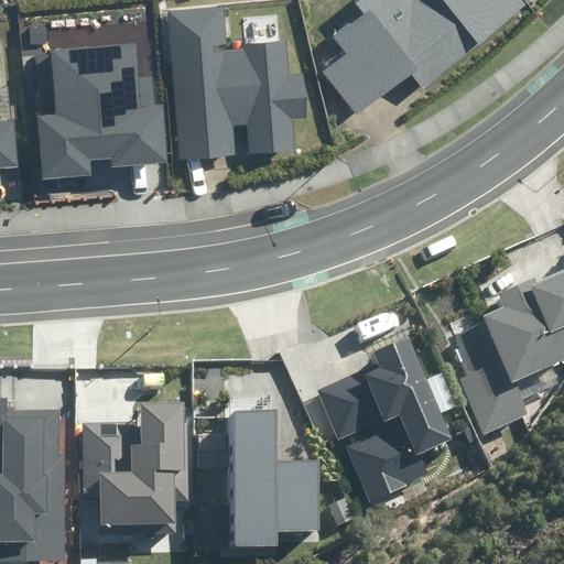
[(324,72),(359,115),(411,73),(424,89),(525,6),(520,0),(416,0),(412,4),(408,0),(356,0),(353,3),(362,14),(336,36),(348,52),(324,72)]
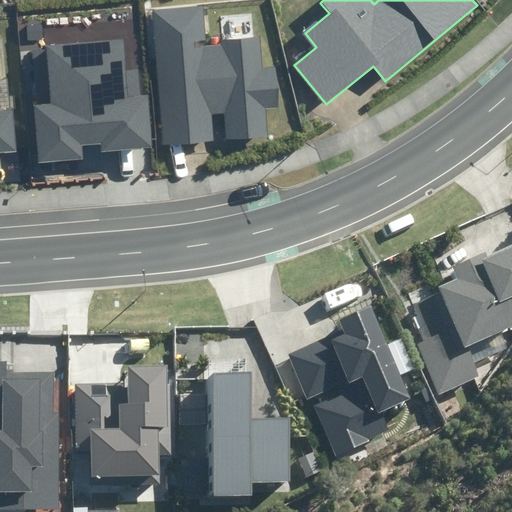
[(163,145),(214,140),(212,115),(225,113),(227,139),(267,136),(265,107),(278,106),(275,66),(262,67),(260,36),(221,40),(222,46),(194,49),(193,41),(204,40),(201,6),(151,10),(163,145)]
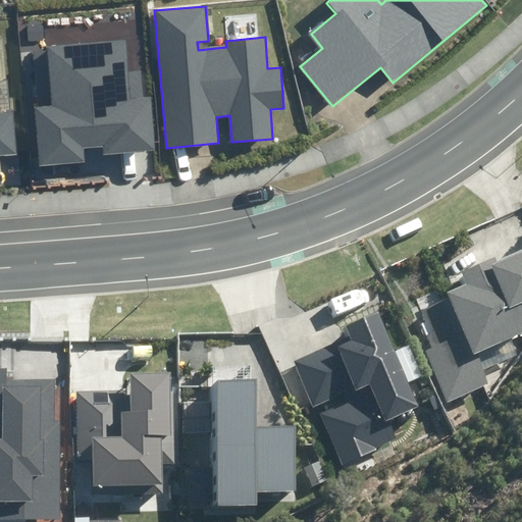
[(102,154),(156,150),(152,95),(131,97),(126,41),(46,47),(51,107),(35,108),(39,166),(85,163),(84,149),(102,147),(102,154)]
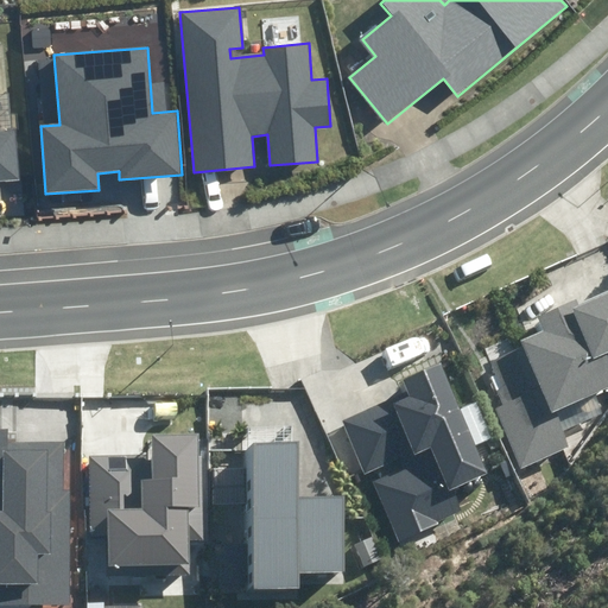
[(0,181),(20,179),(17,128),(0,130),(0,181)]
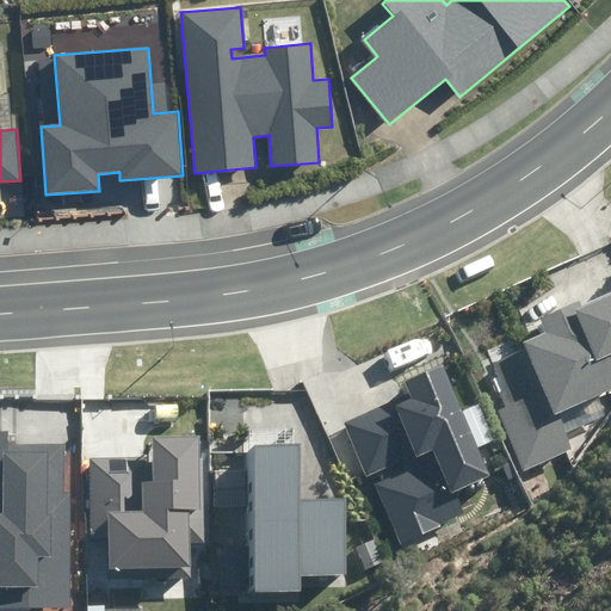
[(499,412),(523,470),(573,450),(566,433),(606,417),(598,396),(610,389),(610,294),(582,306),(580,300),(541,315),(548,333),(523,343),(525,350),(489,364),(507,407),(499,412)]
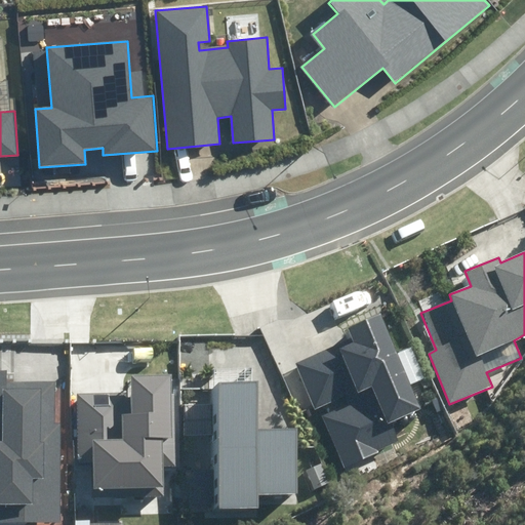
[(321,416),(344,468),(402,442),(393,422),(422,409),(379,315),(349,328),(353,337),(295,363),(316,409),(329,403),(332,411),(321,416)]
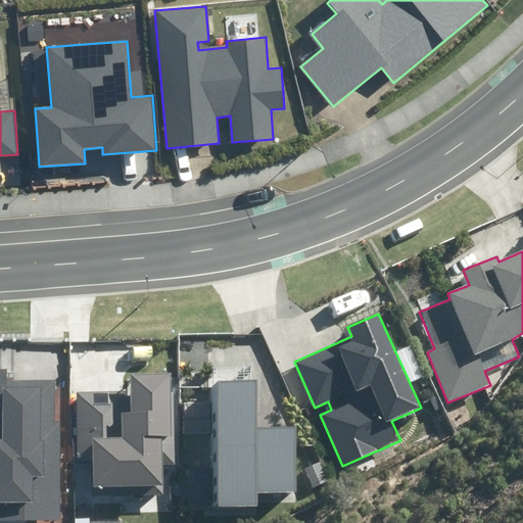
[(253,367),(205,368),(206,514),(262,513),(262,497),(289,497),(289,439),(253,440),(253,367)]
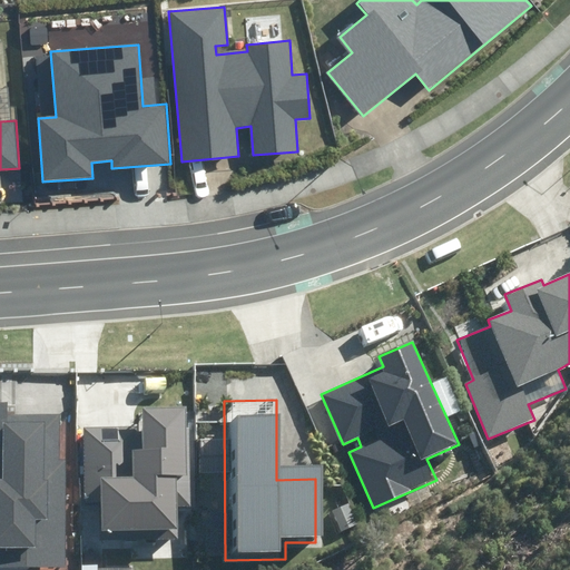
[(0,568),(66,568),(65,460),(60,460),(59,414),(9,415),(9,403),(0,402),(0,568)]
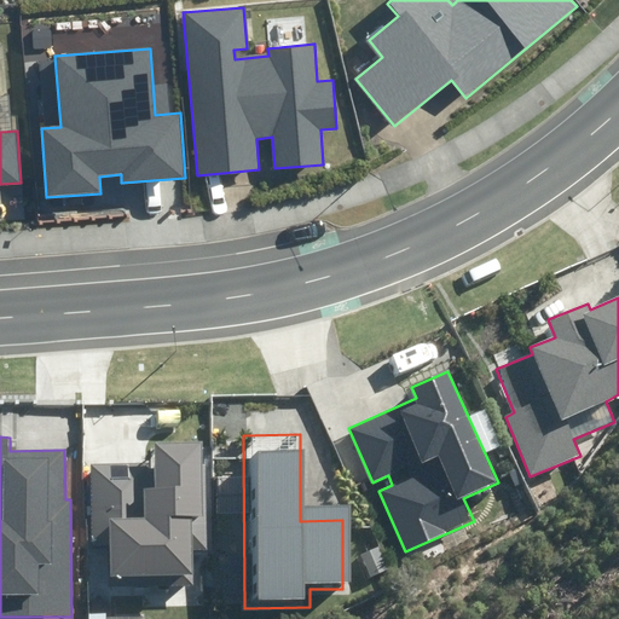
[(202,585),(202,445),(154,445),(154,468),(92,468),(92,525),(108,525),(108,586),(202,585)]
